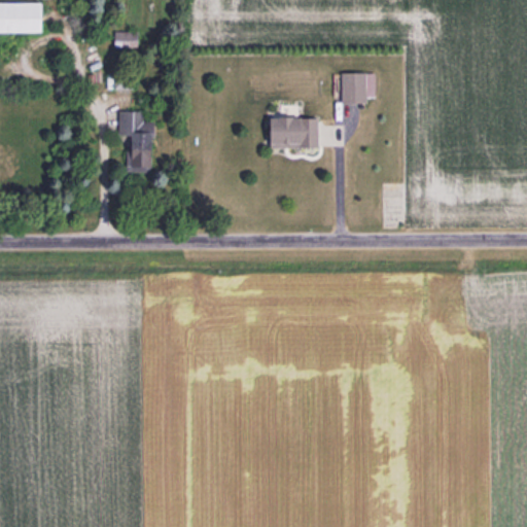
[(40,2),(0,2),(0,33),(40,33),(40,2)]
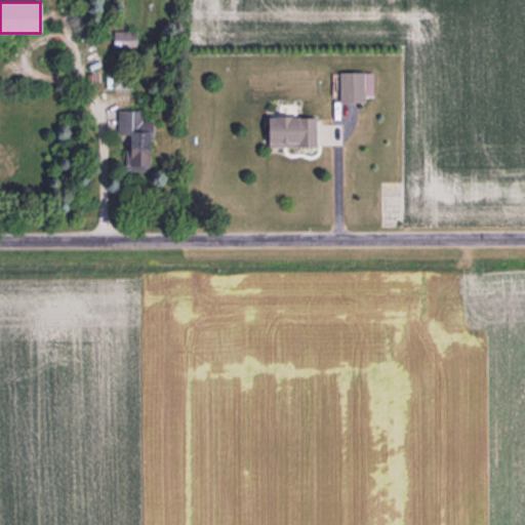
[(115,33),(115,45),(135,45),(135,33),(115,33)]
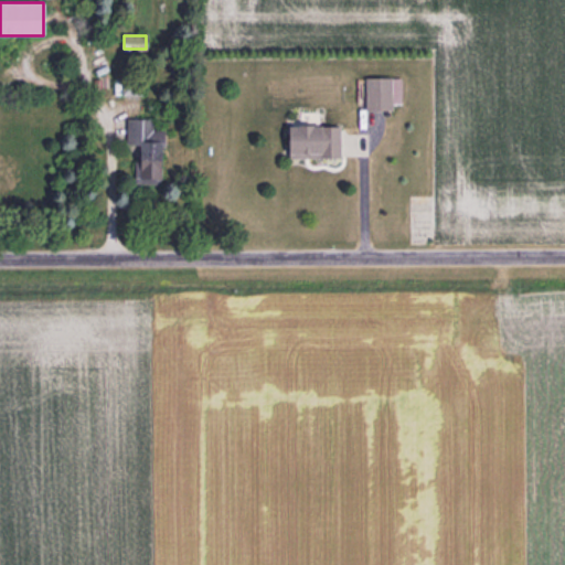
[(397,78),(362,78),(362,110),(388,110),(388,103),(397,103),(397,78)]
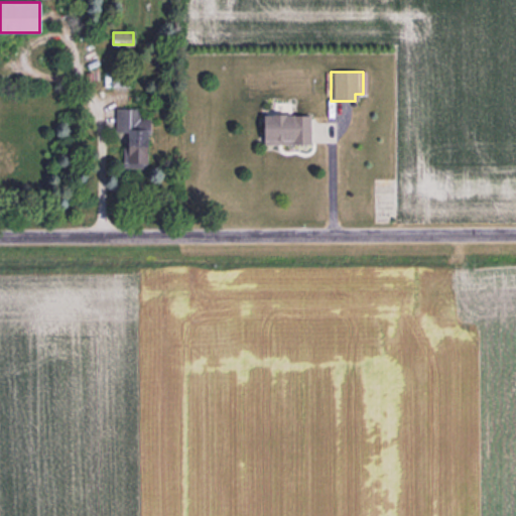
[(119,109),(118,168),(145,168),(146,109),(119,109)]
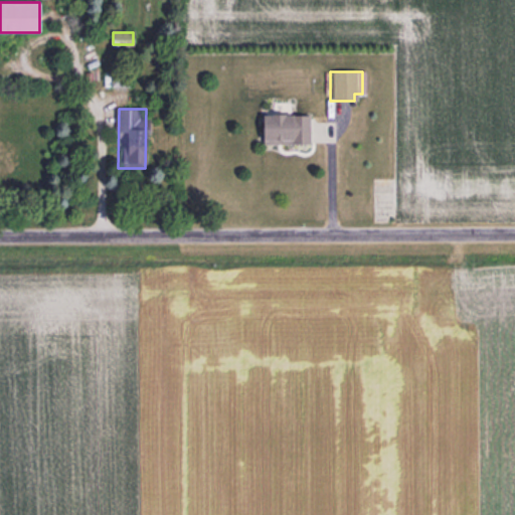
[(306,144),(306,115),(254,115),(254,144),(306,144)]
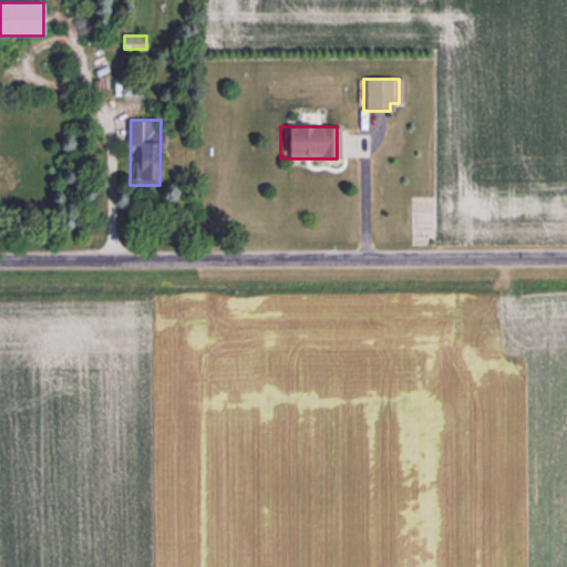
All buildings are outlined.
